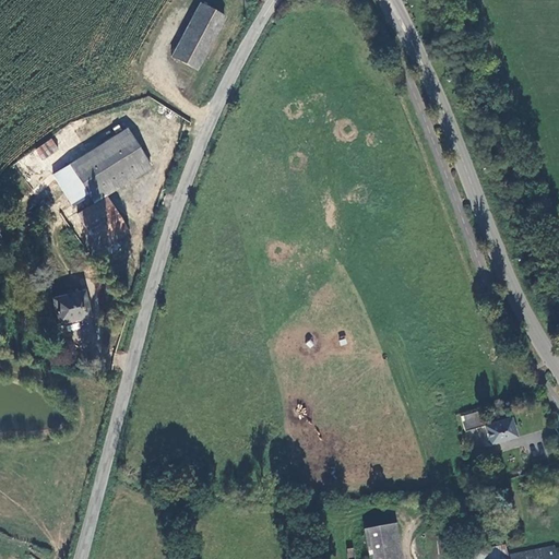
[(195,69),(224,16),(201,4),(173,57),(195,69)]
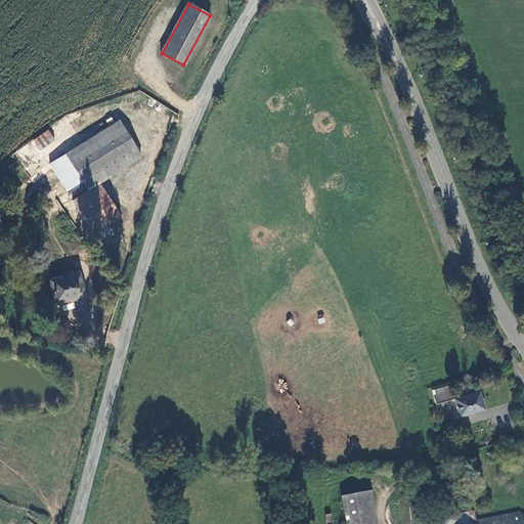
[(68,153),(83,181),(87,189),(98,182),(140,159),(120,122),(68,153)]
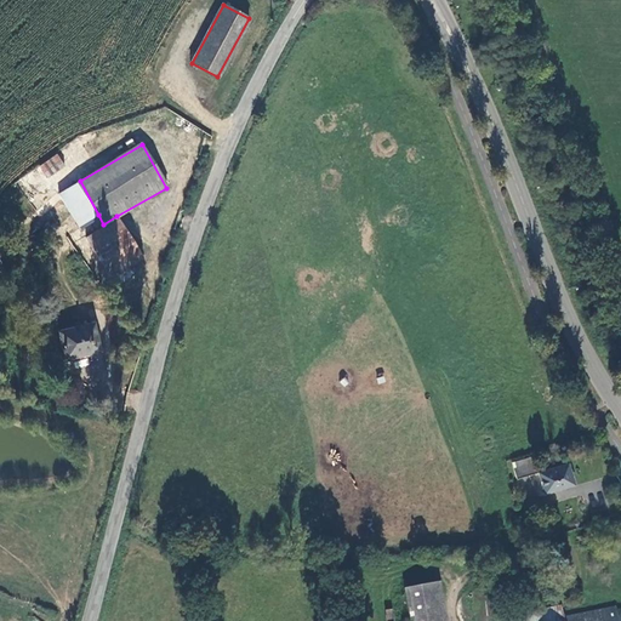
[(46,178),(66,165),(57,153),(38,166),(46,178)]
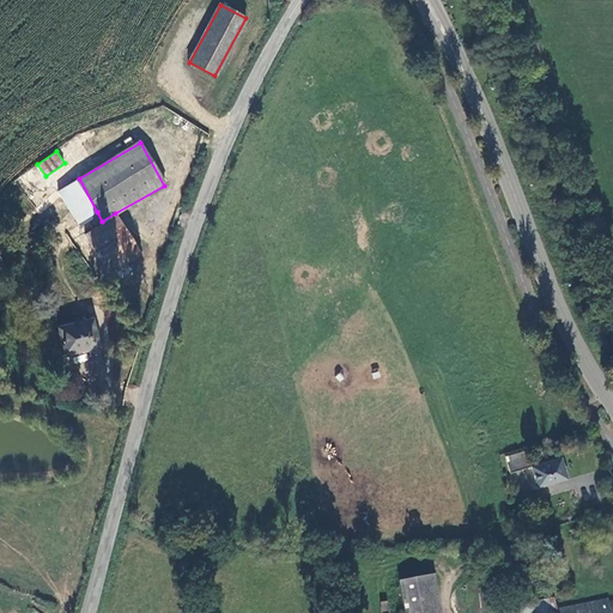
[(78,178),(58,189),(66,205),(73,218),(83,212),(86,218),(97,212),(79,178),(78,178)]
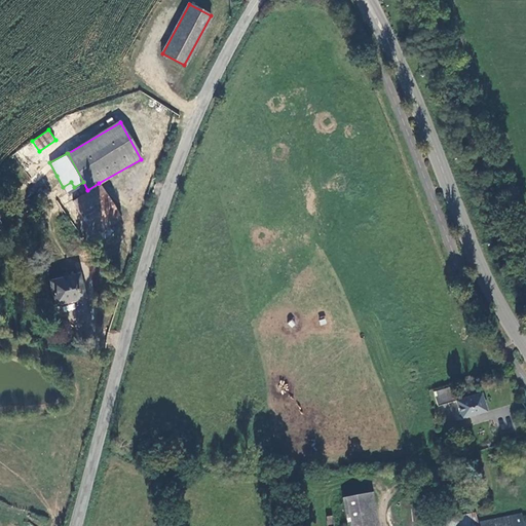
[(57,176),(49,162),(40,170),(48,183),(57,176)]
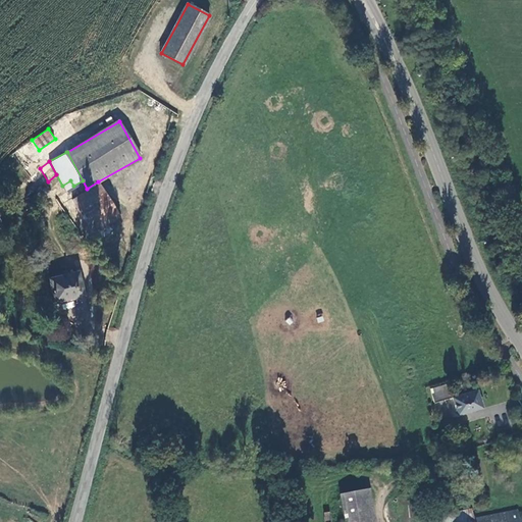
[(55,196),(54,196),(58,205),(71,197),(87,189),(83,180),(73,186),(55,196)]
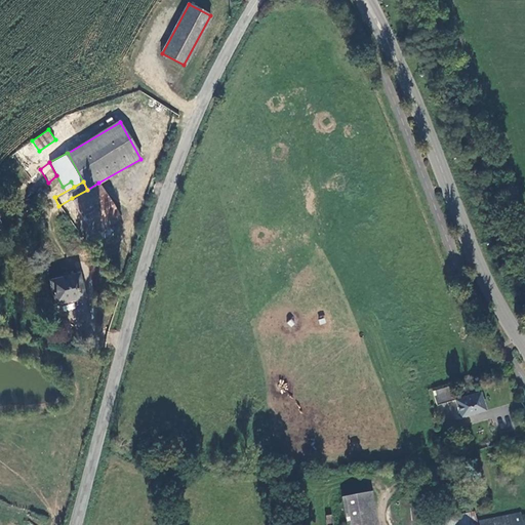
[(116,215),(98,183),(87,190),(72,198),(89,230),(116,215)]
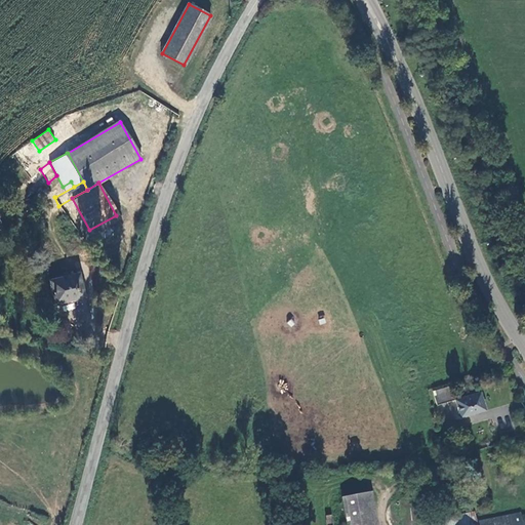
[(111,224),(96,232),(102,240),(115,231),(111,224)]
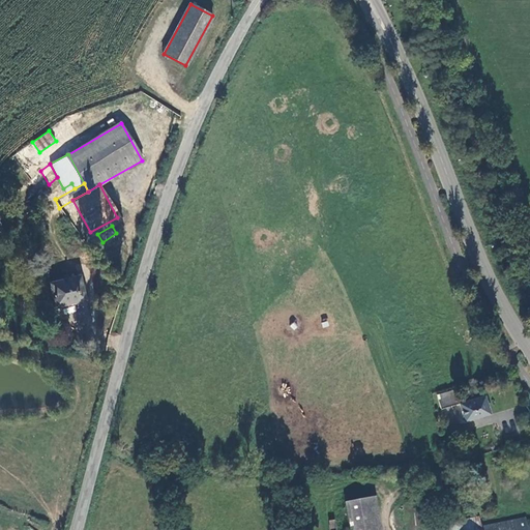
[(84,299),(79,276),(50,283),(55,305),(84,299)]
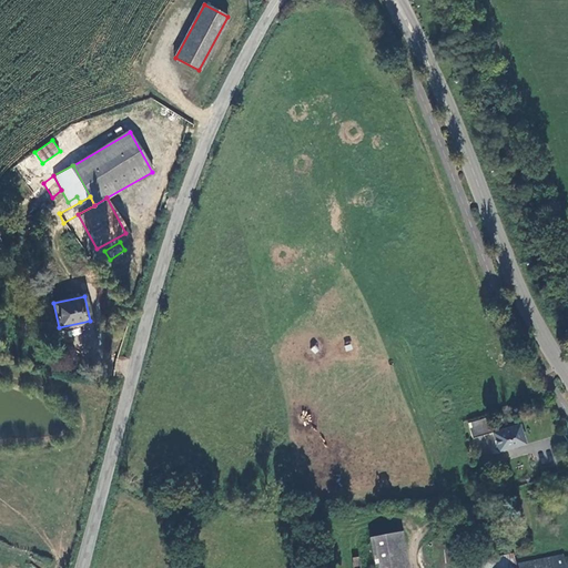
[(472,437),(492,430),(488,418),(468,425),(472,437)]
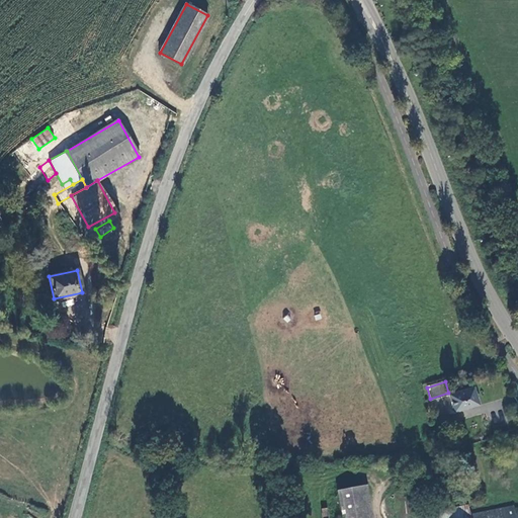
[(454,412),(479,405),(473,385),(448,393),(454,412)]
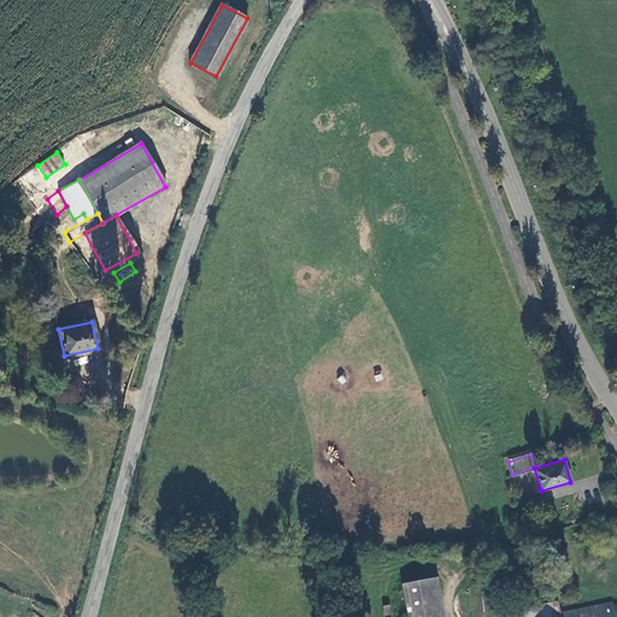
[(409,616),(439,616),(433,579),(403,585),(409,616)]
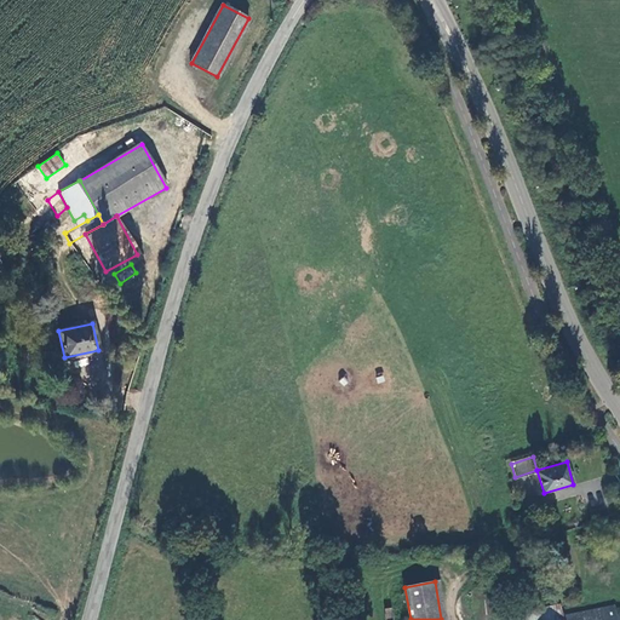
[(561,619),(564,619),(562,602),(534,607),(511,612),(512,619),(561,619)]
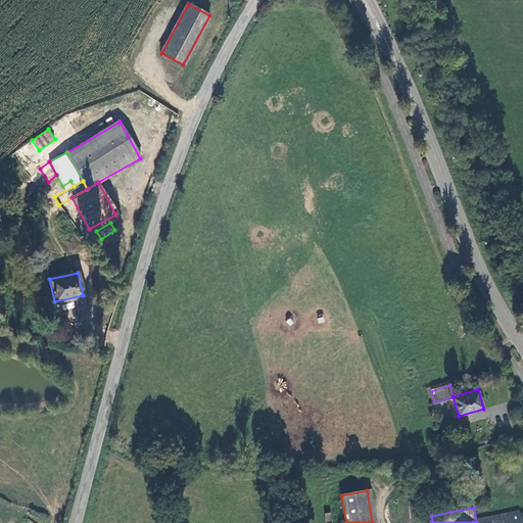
[(520,514),(515,515),(476,522),(520,522),(520,516),(520,514)]
